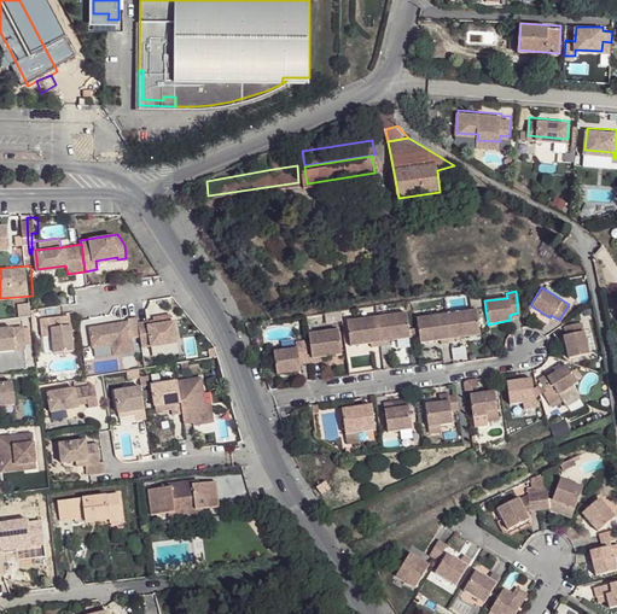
[(446,313),(450,341),(460,340),(460,335),(479,333),(476,308),(446,313)]
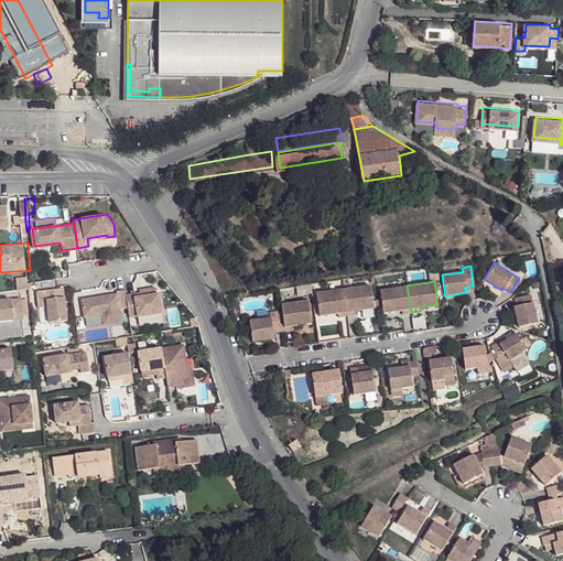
[(344,288),(347,314),(356,313),(356,309),(372,306),(370,283),(344,288)]
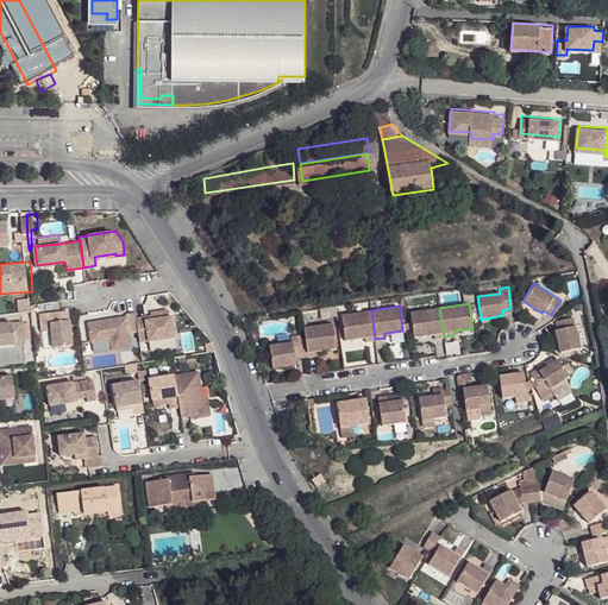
[(434,338),(444,336),(439,308),(411,312),(413,335),(433,333),(434,338)]
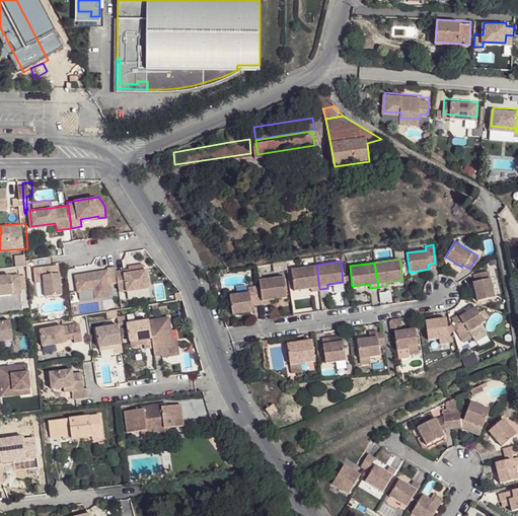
[(63,294),(60,265),(35,268),(37,283),(45,282),(46,295),(63,294)]
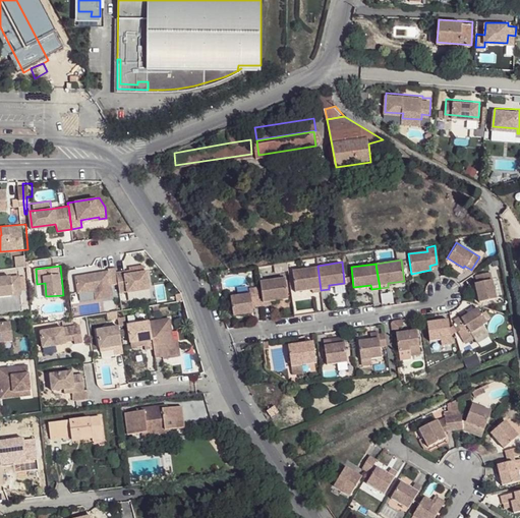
[(312,291),(321,290),(318,266),(293,269),(295,289),(312,287),(312,291)]
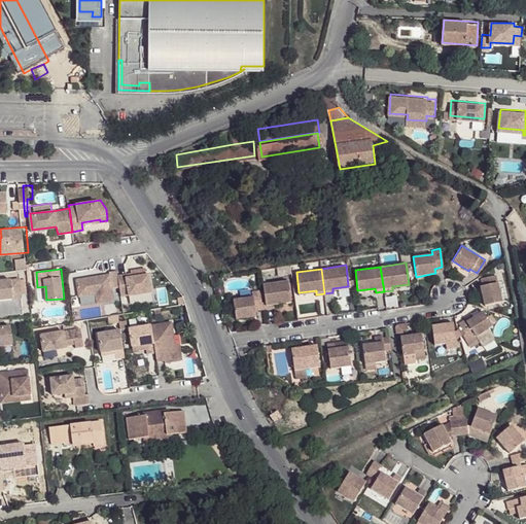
[(119,287),(118,275),(117,271),(108,272),(109,274),(76,279),(79,297),(96,293),(97,303),(113,300),(111,288),(119,287)]
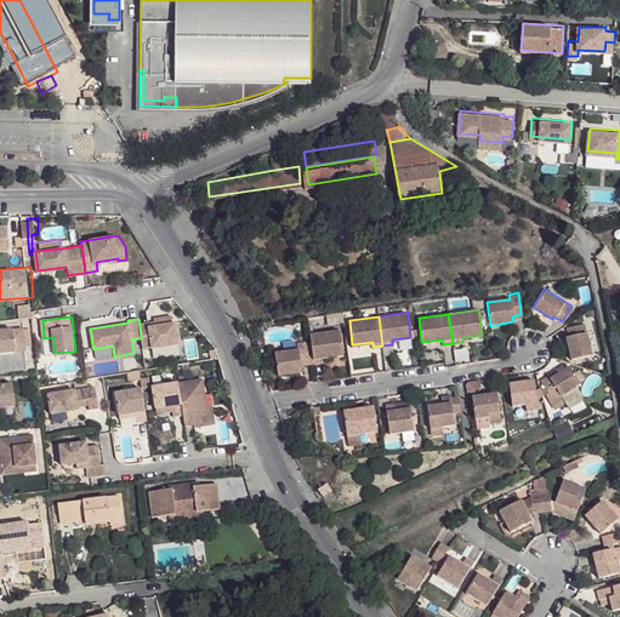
[(141,338),(143,348),(153,347),(154,348),(180,344),(177,324),(149,327),(148,323),(140,324),(141,338)]
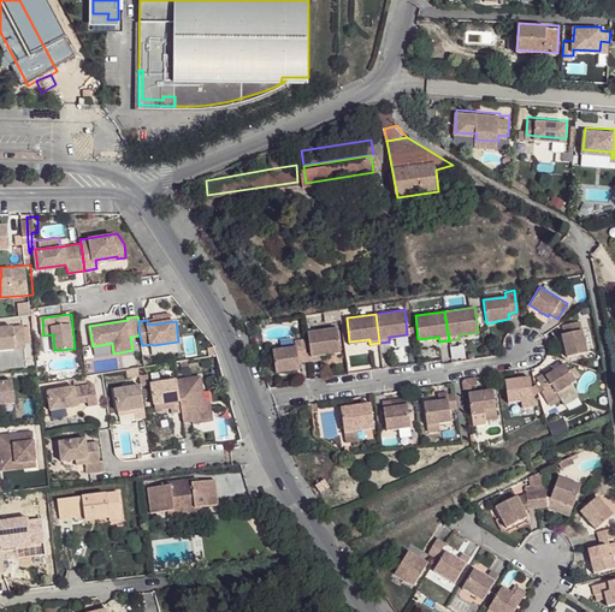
[(585,351),(579,320),(561,324),(563,333),(561,334),(565,355),(585,351)]
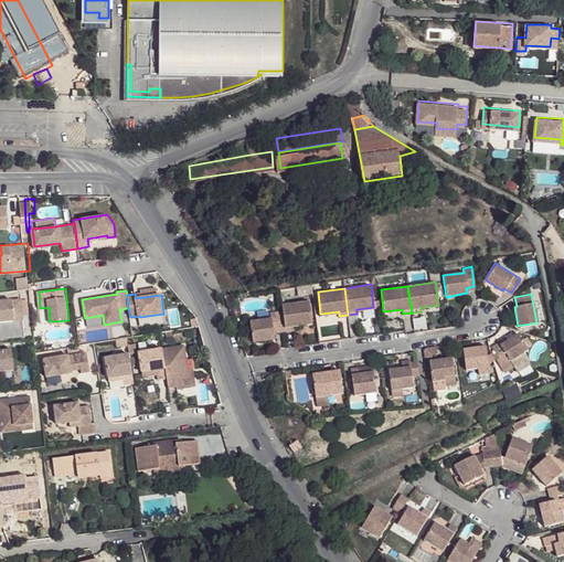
[(24,298),(0,300),(0,320),(17,320),(17,315),(25,315),(24,298)]
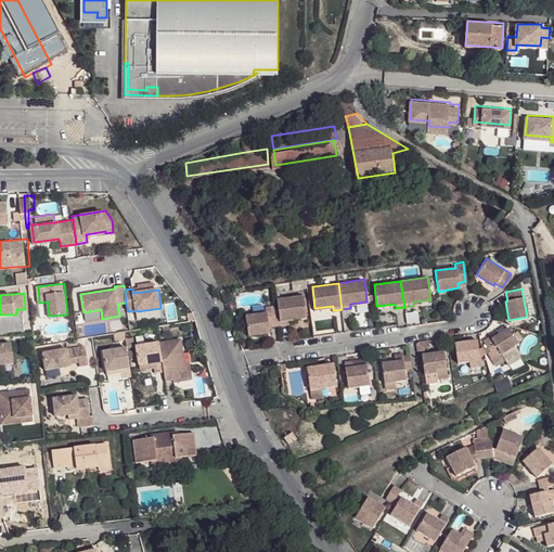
[(303,294),(275,297),(278,316),(279,323),(290,322),(288,318),(306,316),(303,294)]
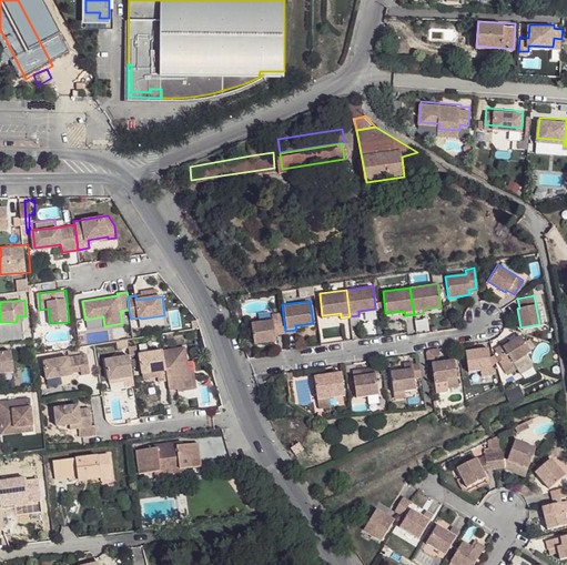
[(281,332),(280,323),(279,309),(270,310),(270,318),(249,320),(252,341),(273,339),(272,333),(281,332)]
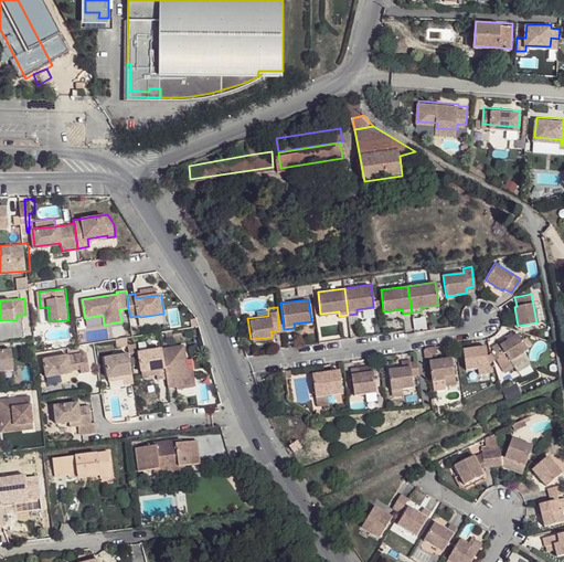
[(499,342),(491,347),(506,368),(512,363),(515,369),(529,360),(522,350),(527,348),(525,346),(529,342),(524,336),(521,339),(515,332),(499,343),(499,342)]
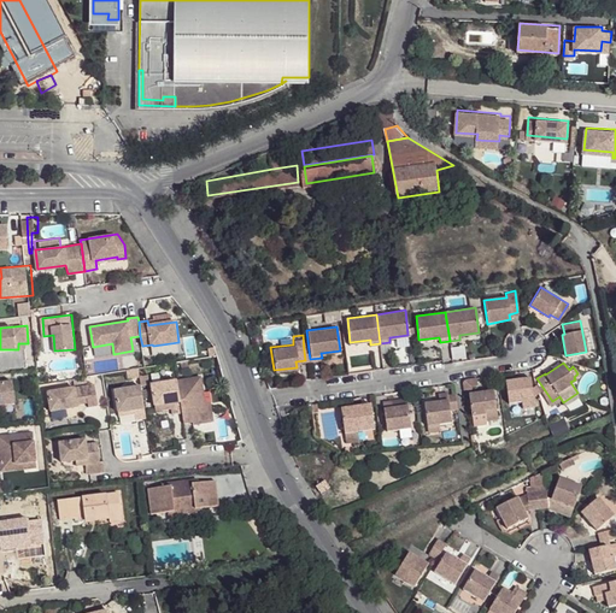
[(139,367),(128,369),(129,377),(140,376),(139,367)]
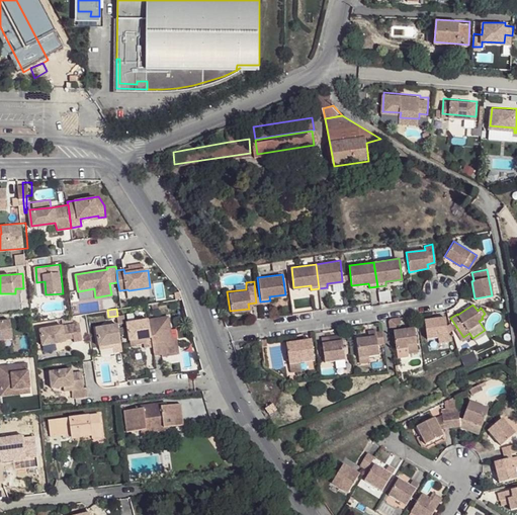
[(169,316),(149,319),(153,346),(155,354),(162,353),(162,355),(179,353),(177,338),(173,338),(169,316)]
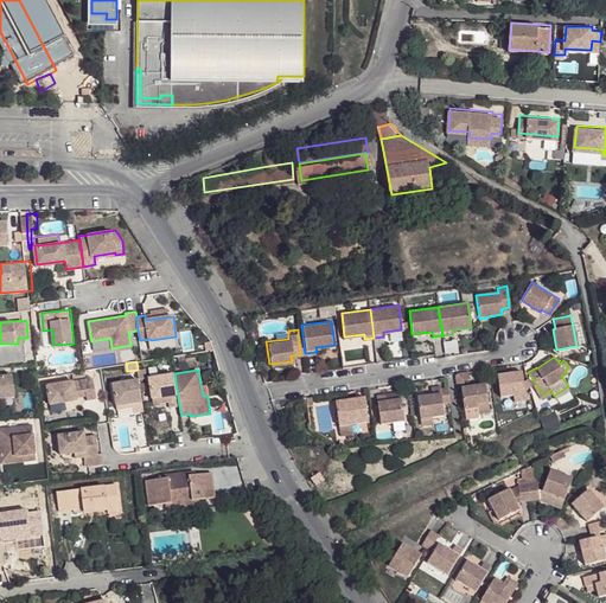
[(525,397),(521,370),(497,373),(499,395),(512,393),(514,398),(525,397)]
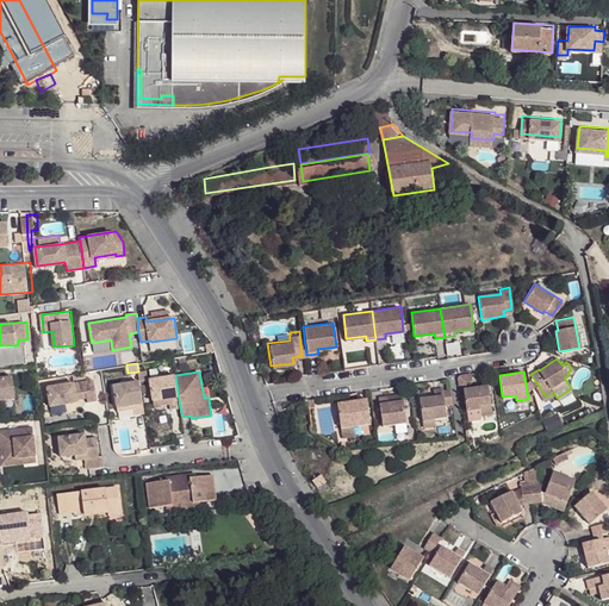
[(175,375),(150,379),(154,400),(169,398),(169,403),(171,408),(180,407),(175,375)]
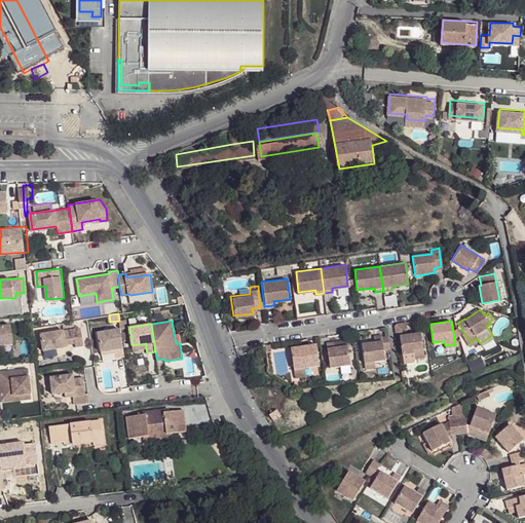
[(13,325),(0,326),(0,344),(14,344),(13,325)]
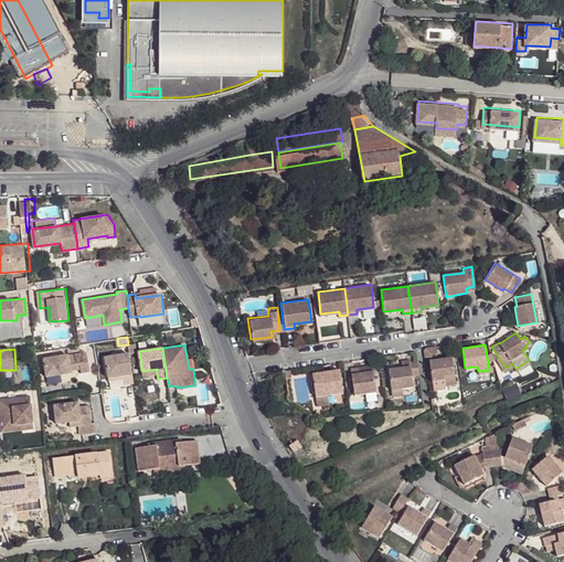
[(87,351),(44,358),(46,375),(72,372),(71,366),(80,363),(81,372),(89,371),(87,351)]
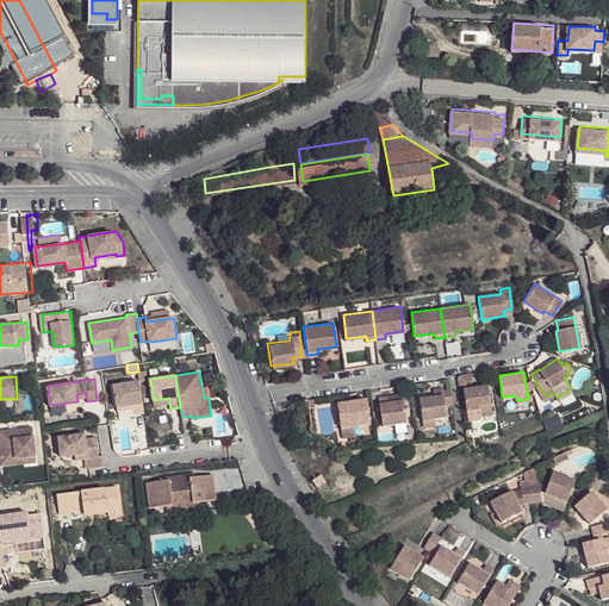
[(140,381),(113,385),(117,406),(132,404),(134,408),(135,414),(144,413),(140,381)]
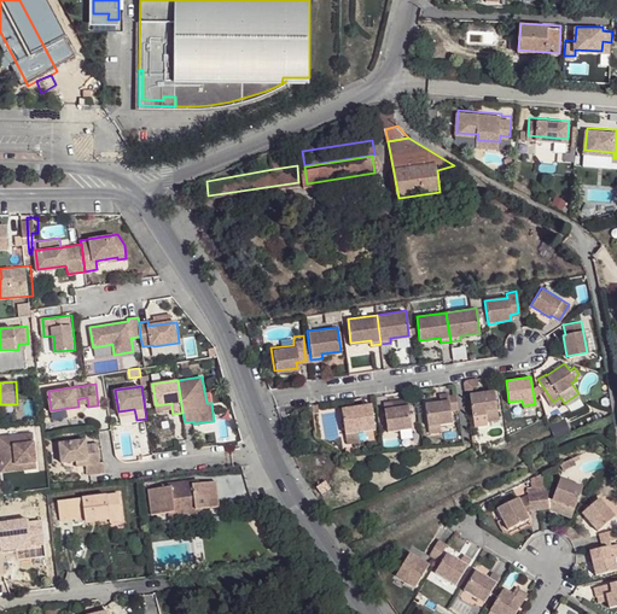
[(498,419),(493,390),(469,393),(472,415),(484,414),(485,420),(498,419)]
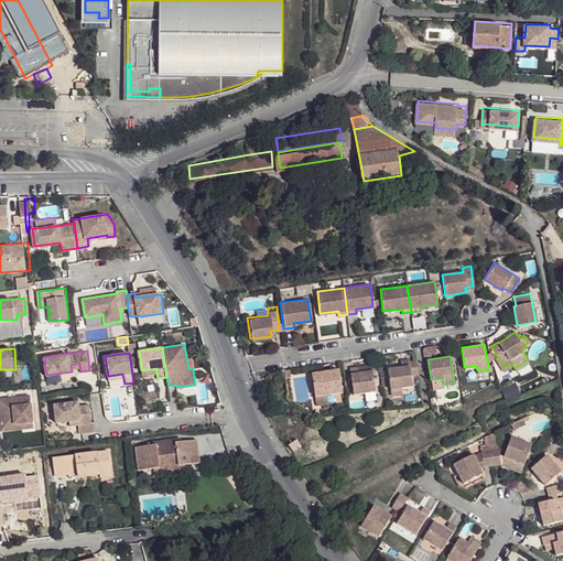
[(412,385),(408,357),(399,358),(400,366),(387,367),(390,388),(412,385)]
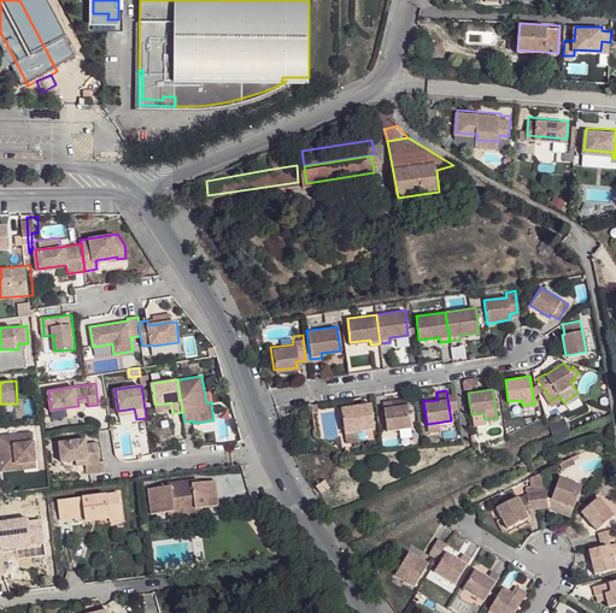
[(406,396),(391,398),(392,406),(408,404),(406,396)]
